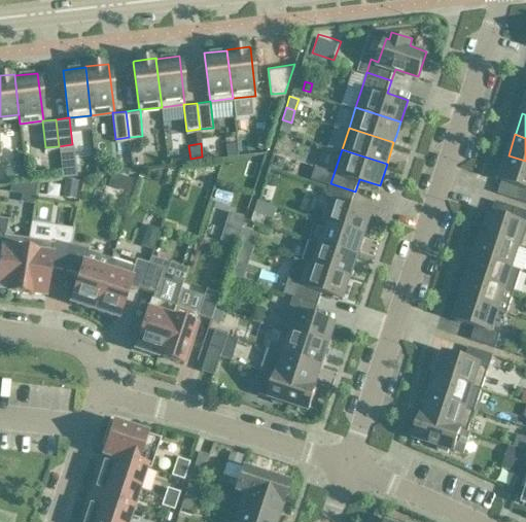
[(275,152),(272,162),(281,166),(283,160),(281,155),(275,152)]
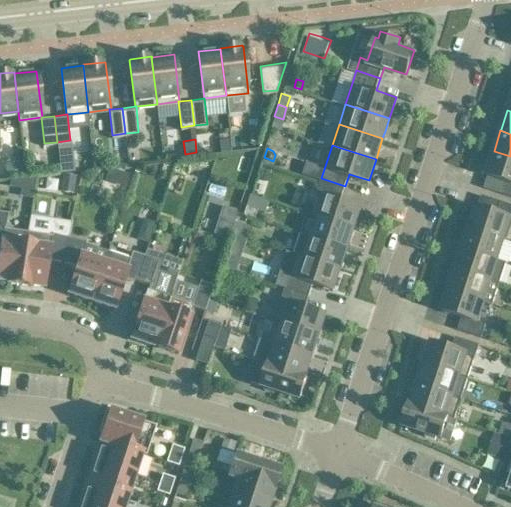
[(510,156),(494,151),(493,152),(490,150),(486,162),(490,163),(487,172),(507,179),(503,191),(510,193),(510,156)]
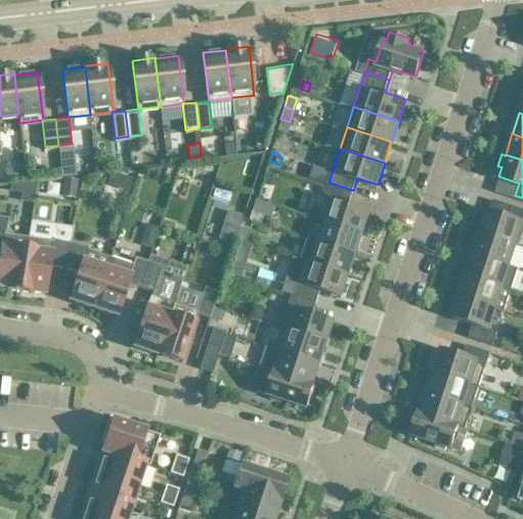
[(24,162),(6,164),(8,177),(25,175),(24,162)]
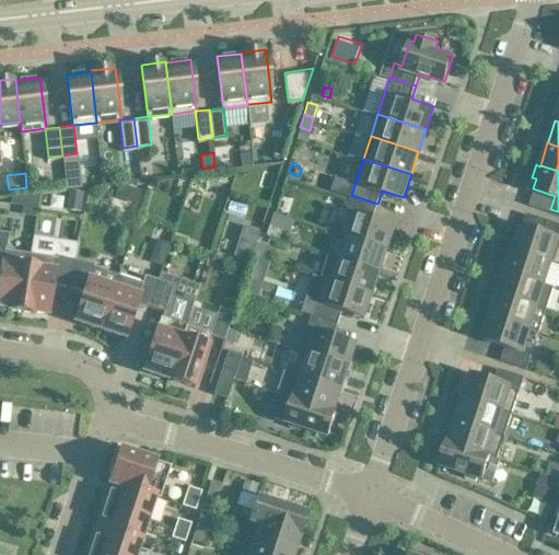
[(373,216),(377,204),(351,195),(347,208),(351,210),(344,233),(349,235),(349,234),(387,246),(395,223),(373,216)]
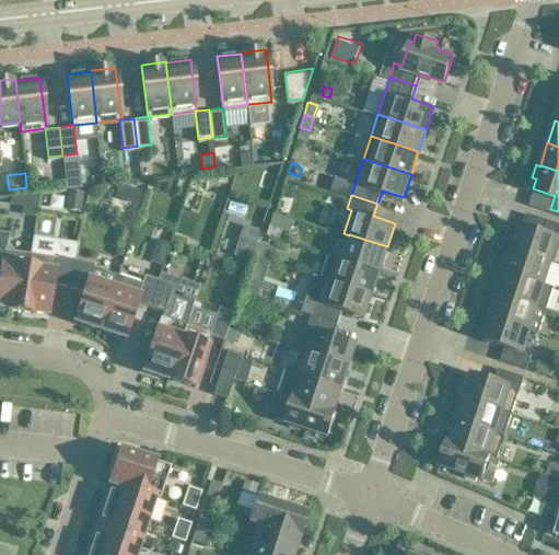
[(287,228),(291,216),(274,209),(269,222),(287,228)]
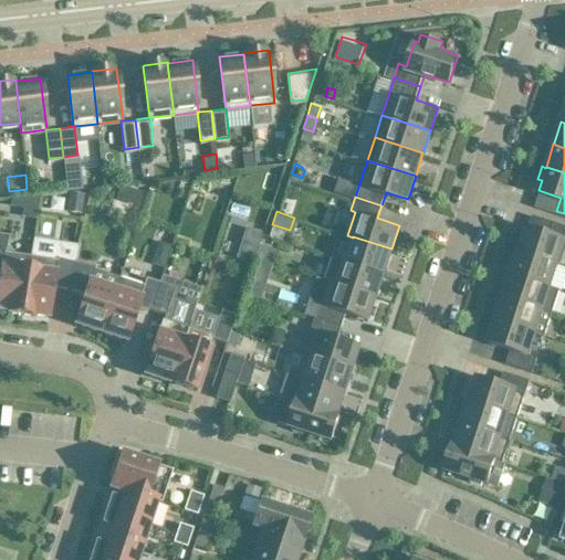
[(526,224),(519,249),(557,261),(557,262),(564,264),(564,223),(553,219),(548,232),(526,224)]
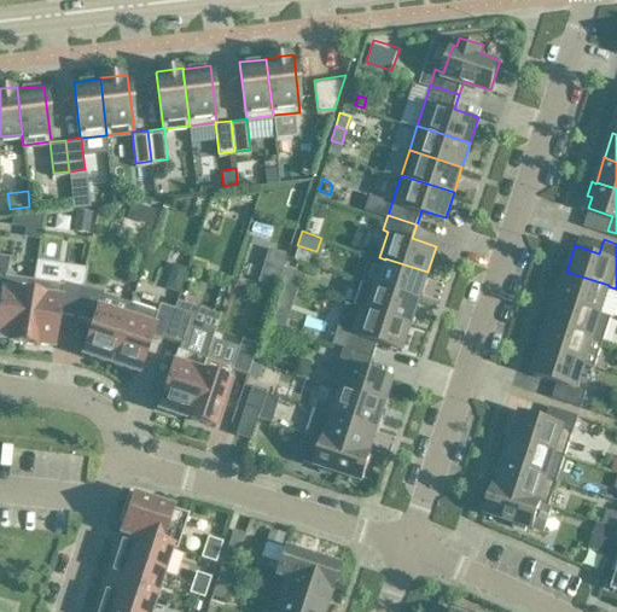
[(423,287),(428,272),(385,258),(385,260),(378,283),(419,296),(423,287)]
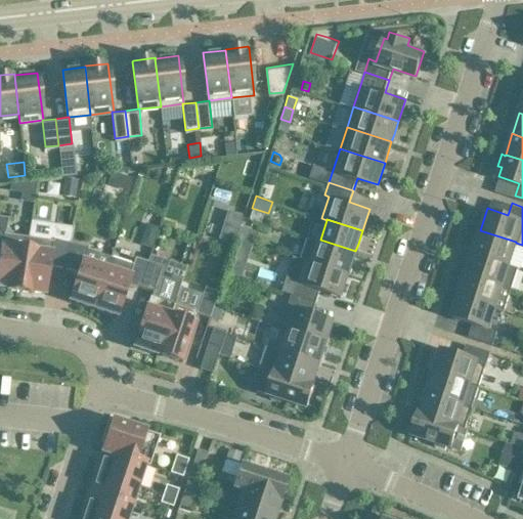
[(46,291),(50,262),(64,265),(71,240),(73,224),(53,222),(51,238),(29,234),(20,288),(32,290),(32,289),(46,291)]
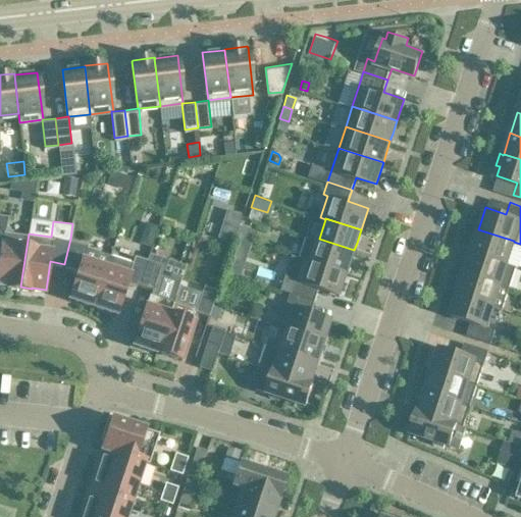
[(251,240),(255,228),(239,222),(235,235),(251,240)]
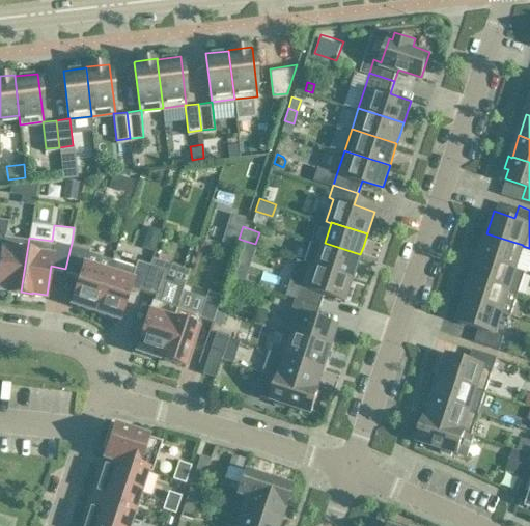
[(29,238),(4,233),(5,231),(0,230),(0,287),(9,288),(9,291),(21,292),(29,238)]
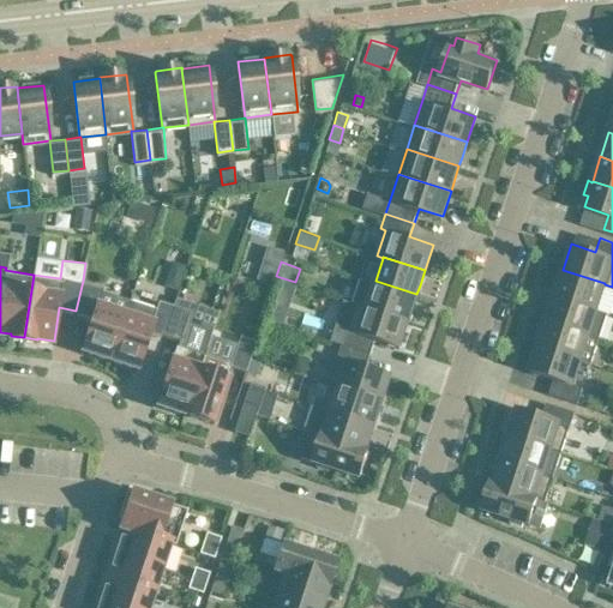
[(612,287),(605,284),(605,283),(563,270),(556,294),(596,308),(608,312),(610,312),(612,301),(612,287)]
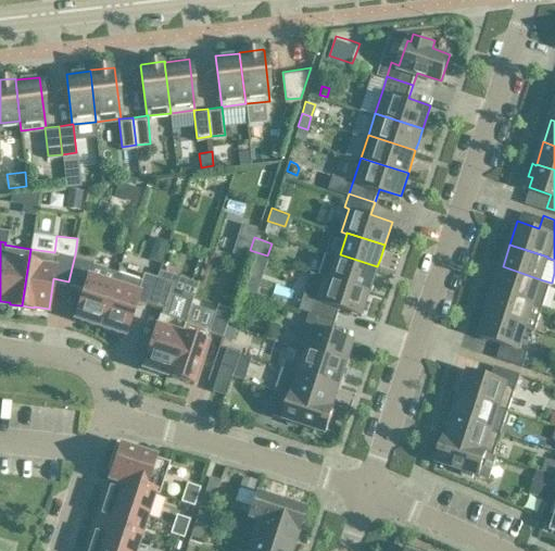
[(100,324),(117,270),(93,262),(93,260),(75,254),(68,282),(84,286),(74,315),(100,324)]
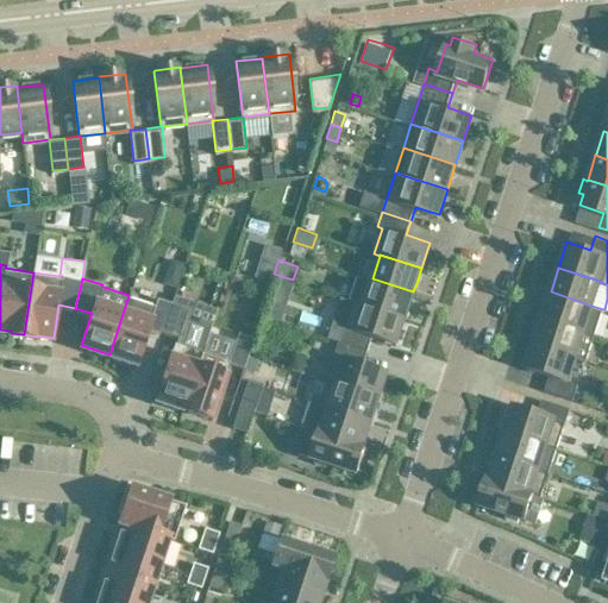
[(413,294),(413,291),(373,278),(364,302),(364,303),(405,316),(413,294)]
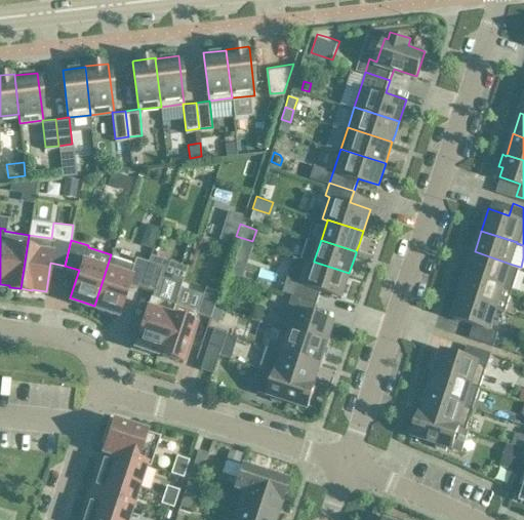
[(243,274),(249,254),(235,249),(229,269),(243,274)]
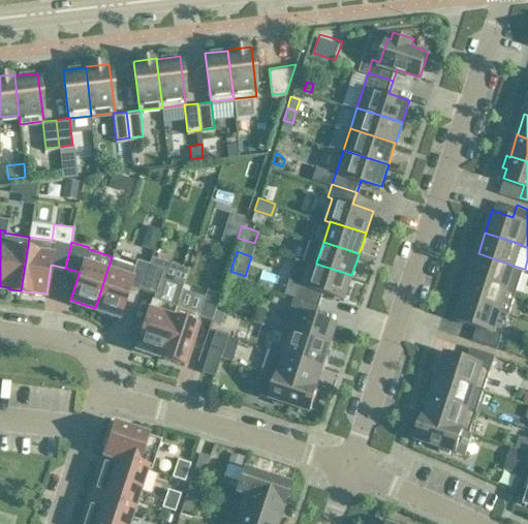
[(517,289),(524,269),(514,266),(478,253),(471,273),(471,275),(506,286),(517,289)]
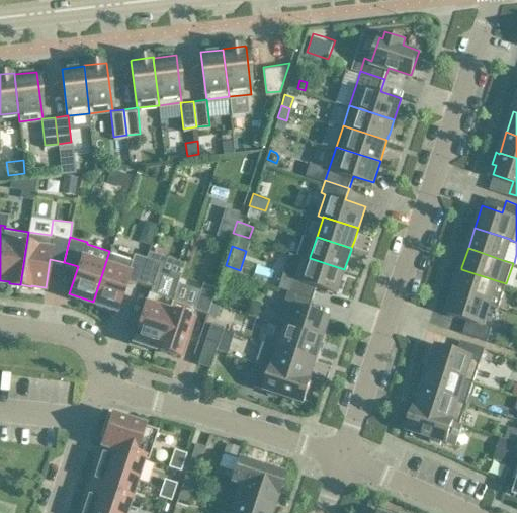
[(93,302),(117,309),(127,277),(139,281),(147,256),(134,252),(132,258),(109,251),(93,302)]
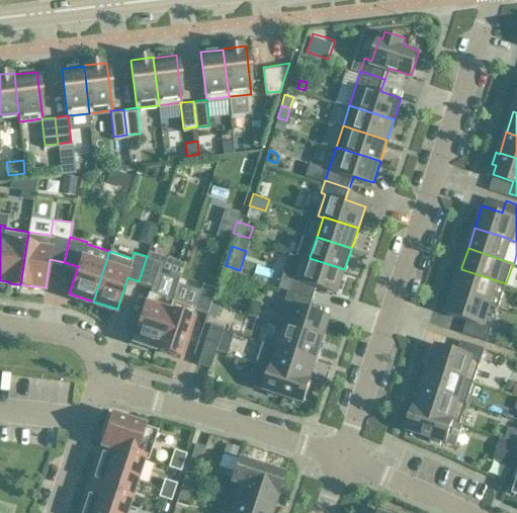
[(337,290),(344,269),(310,258),(310,257),(300,254),(293,276),(292,276),(289,288),(314,295),(317,284),(337,290)]
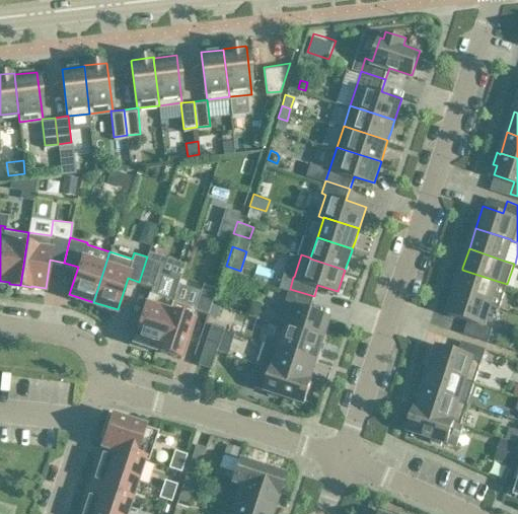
[(147,257),(139,282),(152,286),(160,261),(147,257)]
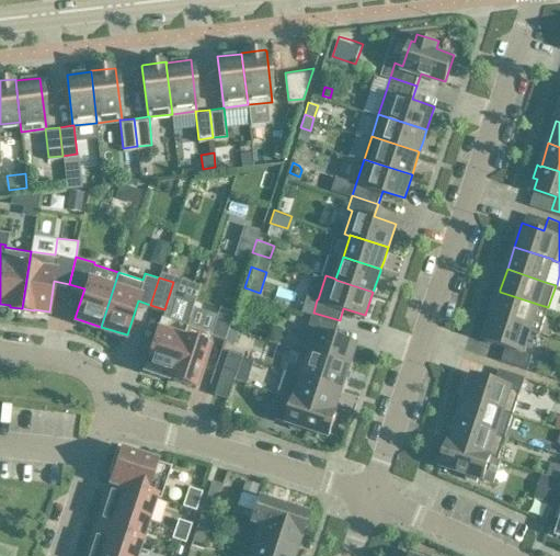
[(186,313),(195,290),(181,284),(172,307),(186,313)]
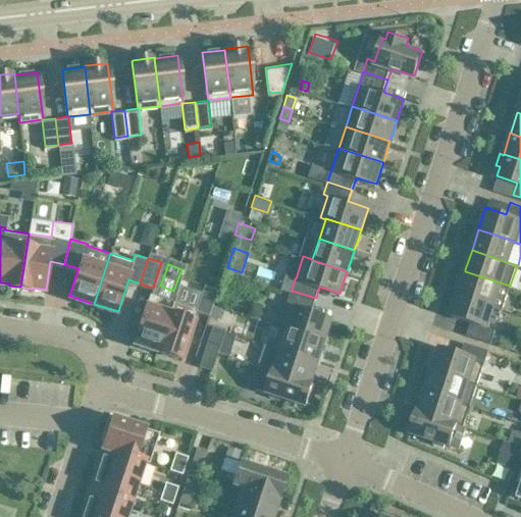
[(510,286),(500,282),(465,271),(458,292),(493,304),(503,307),(510,286)]
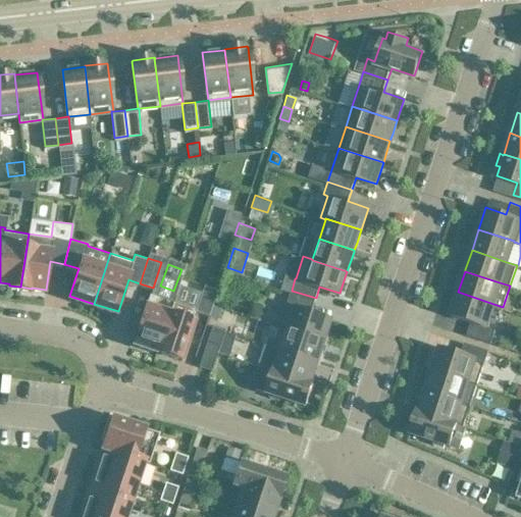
[(196,309),(198,310),(209,314),(213,302),(217,289),(204,283),(197,307),(196,309)]
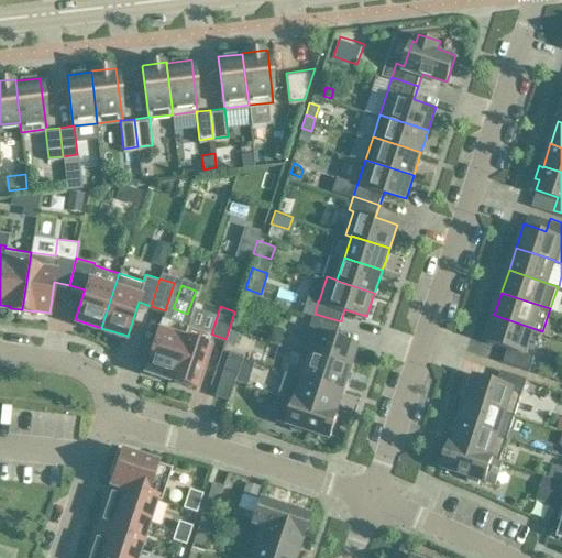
[(337,335),(341,321),(315,314),(310,327),(302,350),(351,365),(359,342),(337,335)]
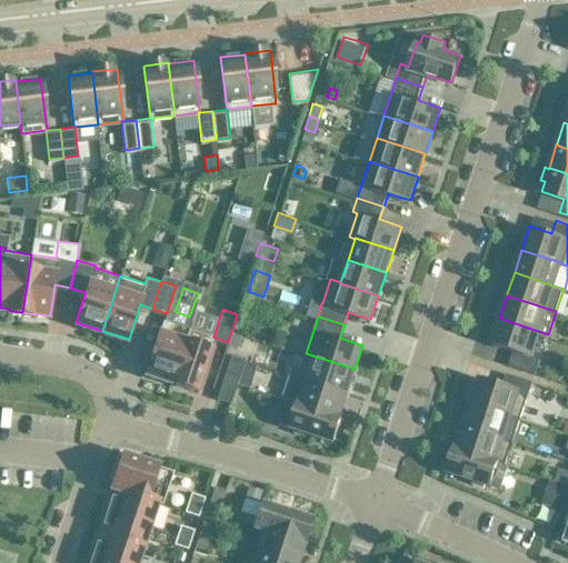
[(172,381),(190,327),(163,318),(146,372),(172,381)]
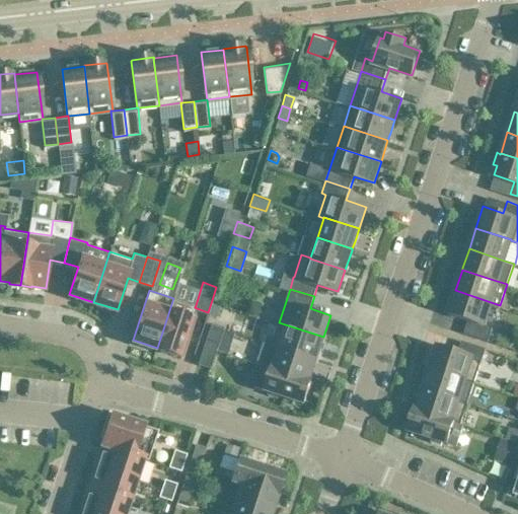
[(484,322),(491,302),(455,290),(448,312),(468,318),(464,331),(489,339),(493,325),(484,322)]
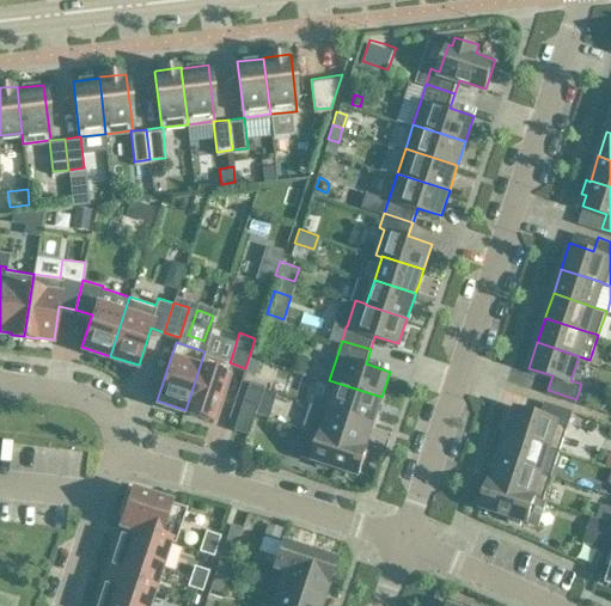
[(213,420),(228,373),(232,363),(230,362),(231,360),(205,352),(185,410),(213,420)]
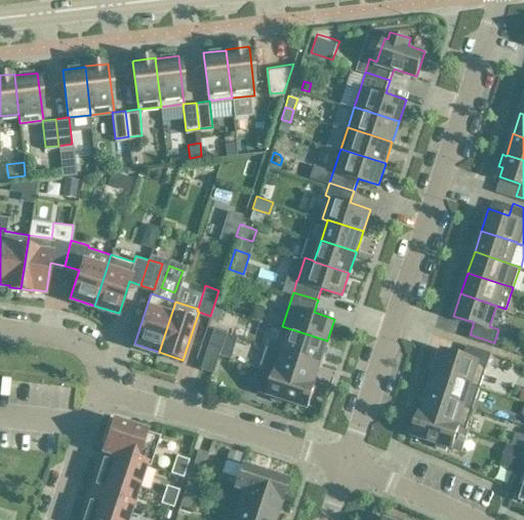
[(224,307),(214,304),(210,316),(219,318),(224,307)]
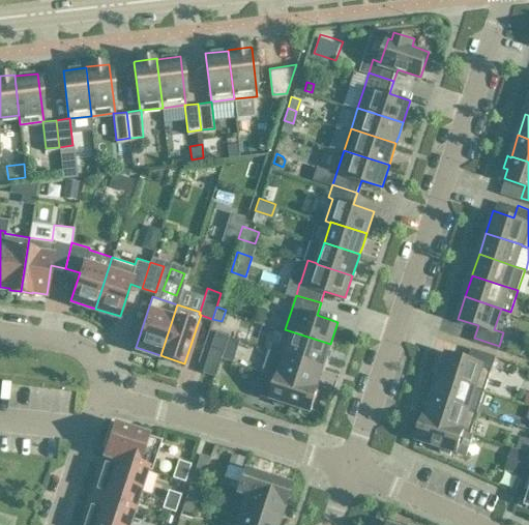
[(323,365),(330,344),(285,329),(277,351),(323,365)]
